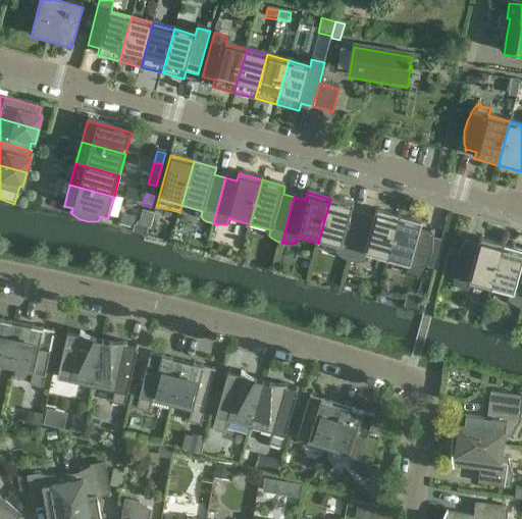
[(330,199),(318,243),(340,249),(337,254),(337,255),(341,257),(344,259),(347,260),(350,261),(363,215),(352,212),(354,205),(352,205),(330,199)]
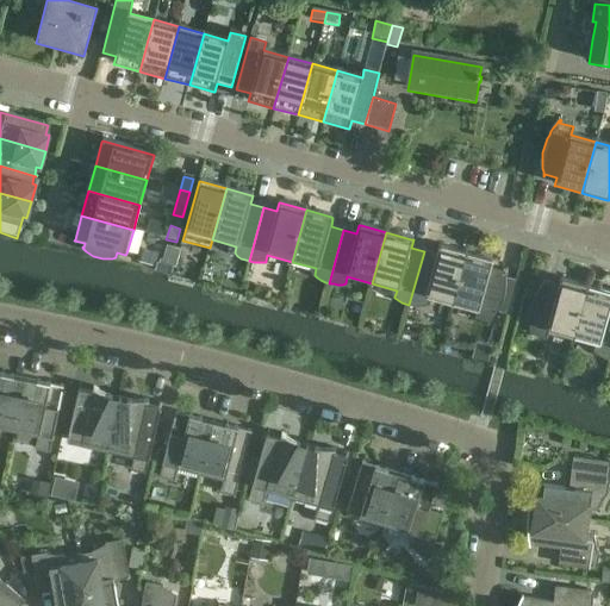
[(452,306),(466,254),(441,247),(441,248),(439,247),(436,255),(424,251),(409,305),(414,306),(417,306),(422,306),(425,306),(425,305),(428,299),(452,306)]
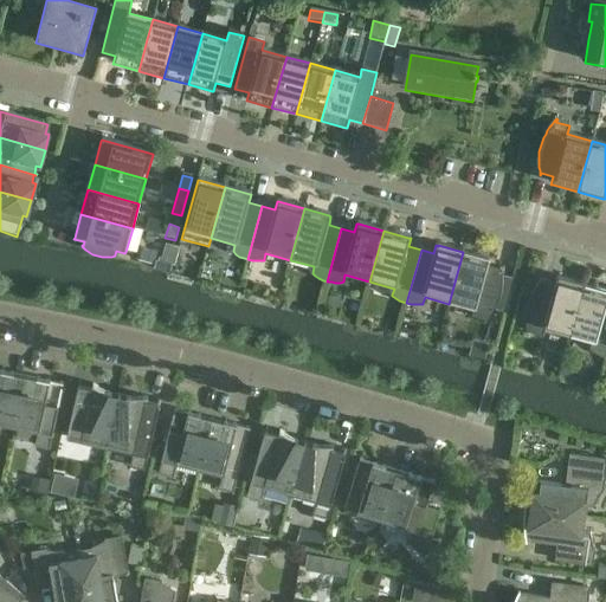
[(163,254),(176,258),(179,250),(166,246),(163,254)]
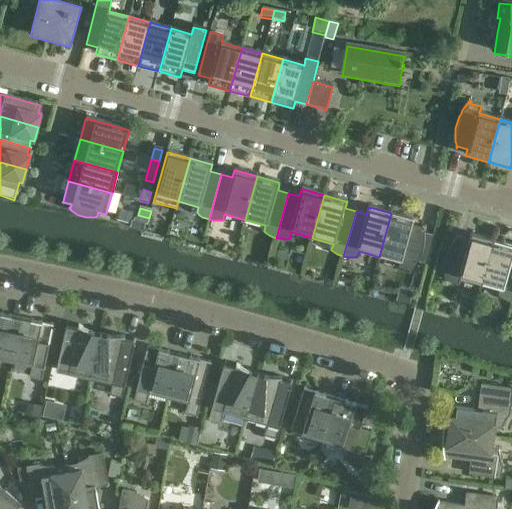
[(391,213),(379,257),(400,263),(398,270),(410,273),(408,275),(409,276),(411,273),(413,271),(415,268),(417,265),(418,263),(420,260),(421,257),(422,253),(423,251),(424,247),(424,244),(424,240),(424,237),(424,234),(423,231),(423,228),(422,228),(422,229),(412,227),(414,220),(412,219),(391,213)]
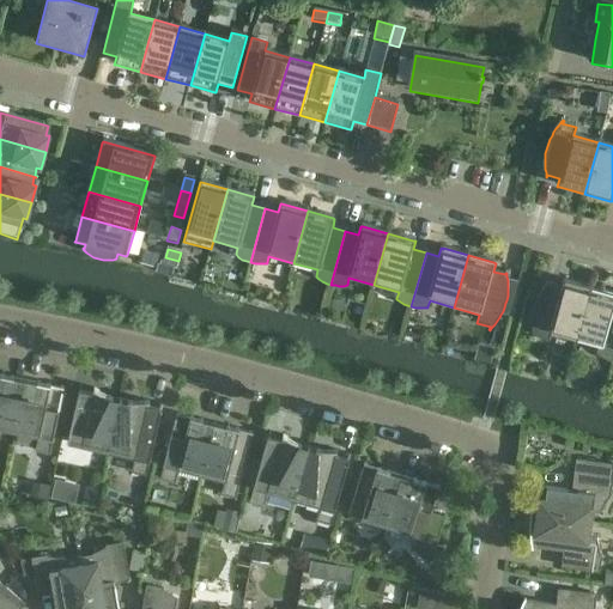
[(178,261),(165,257),(162,267),(176,270),(178,261)]
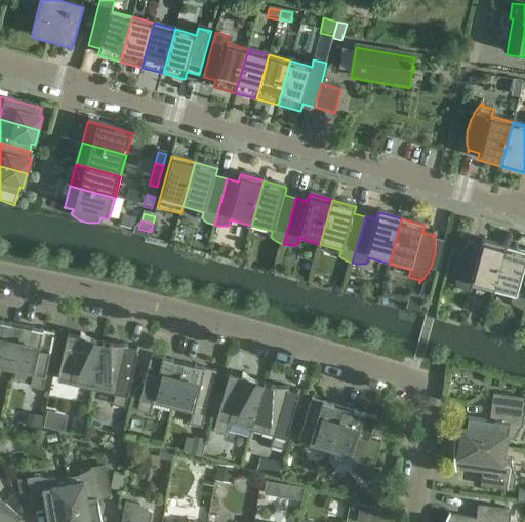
[(493,292),(506,247),(483,242),(482,241),(480,248),(470,245),(471,244),(470,244),(467,246),(465,249),(462,252),(461,255),(459,259),(458,263),(457,266),(456,270),(455,273),(455,275),(455,281),(455,287),(456,293),(458,292),(457,290),(470,293),(472,286),(493,292)]
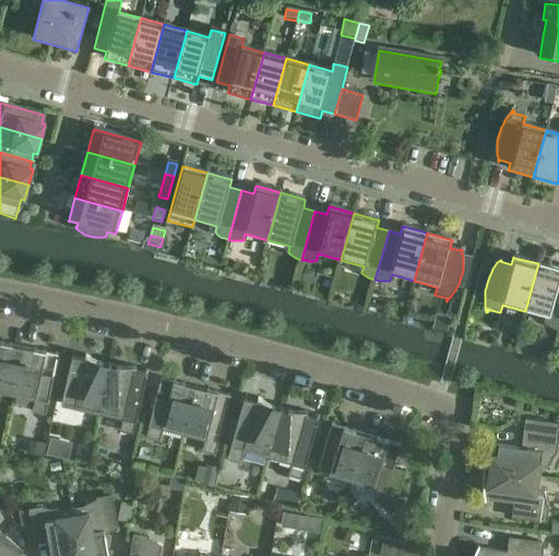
[(558,269),(538,263),(525,311),(547,317),(546,323),(548,326),(552,328),(556,330),(558,330),(558,269)]
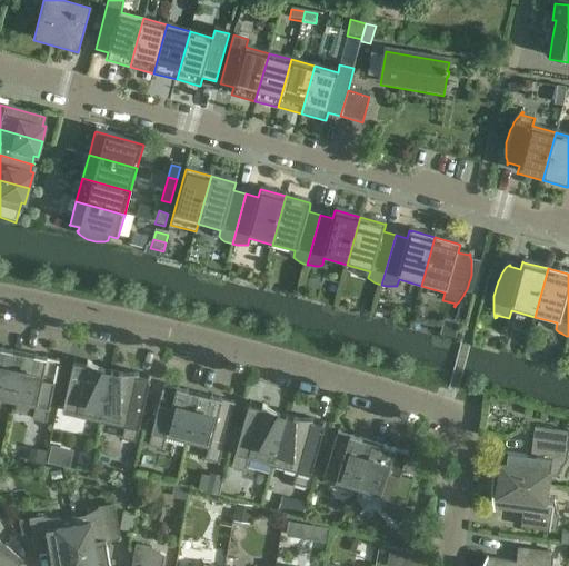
[(0,400),(13,404),(23,356),(12,354),(12,353),(0,350),(0,400)]
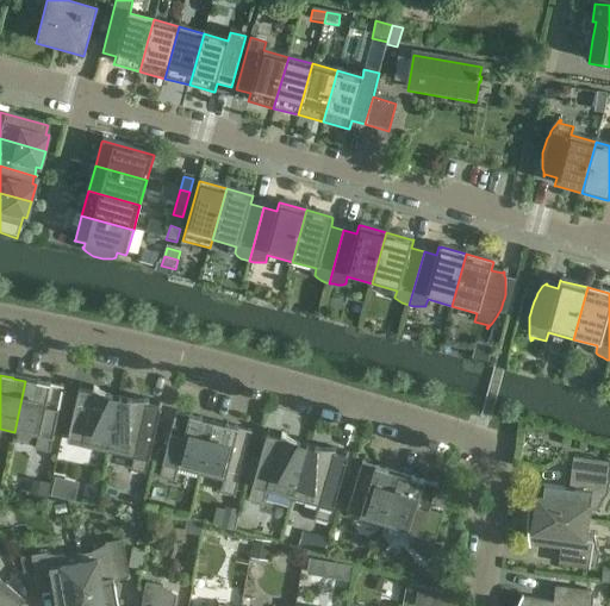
[(25,381),(14,432),(37,437),(35,451),(50,455),(63,388),(37,382),(37,383),(25,381)]
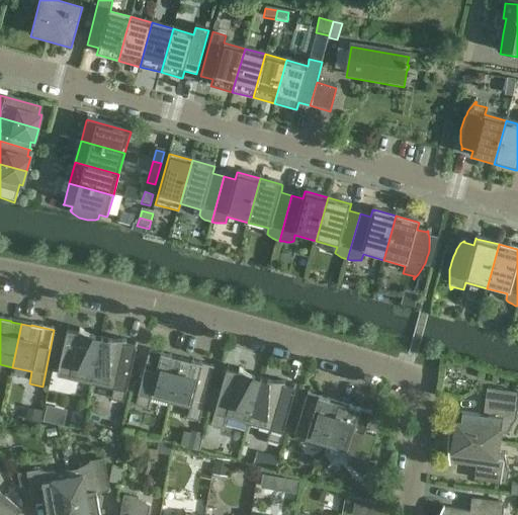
[(91,384),(101,340),(101,339),(100,342),(94,341),(95,339),(79,331),(79,332),(78,335),(68,333),(69,329),(68,329),(57,377),(91,384)]
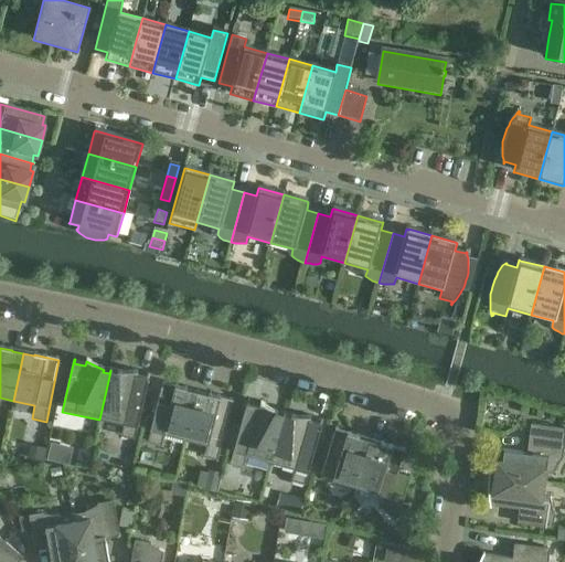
[(110,371),(99,420),(124,425),(120,438),(135,442),(149,375),(148,375),(147,380),(136,377),(137,374),(137,372),(117,373),(117,375),(110,373),(112,371),(110,371)]
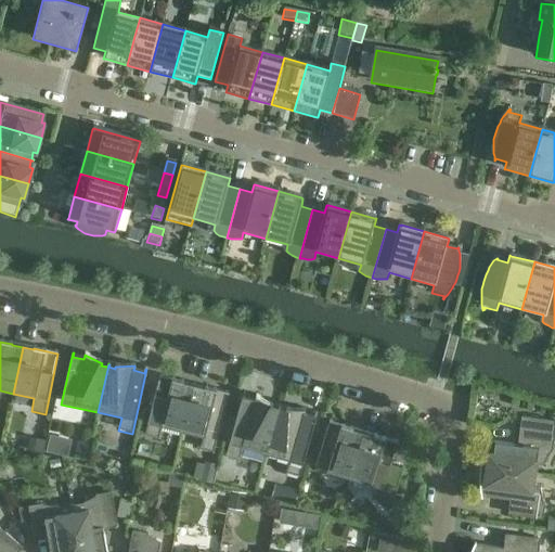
[(182,433),(194,386),(183,384),(184,383),(159,377),(144,437),(158,440),(162,427),(182,433)]
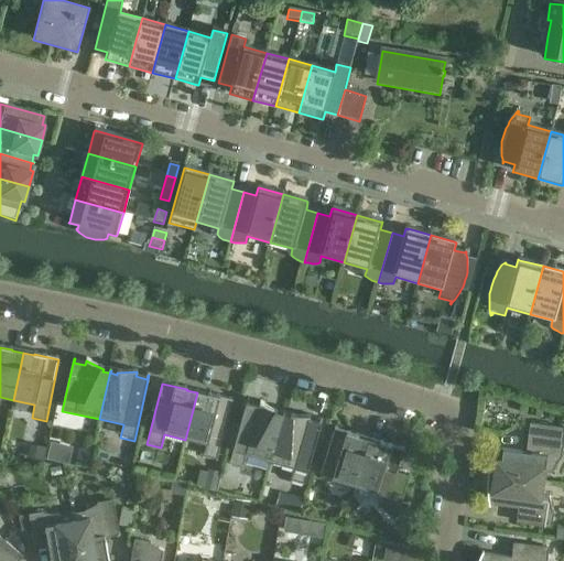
[(197,392),(185,440),(206,445),(203,459),(217,462),(232,401),(208,395),(208,396),(197,392)]
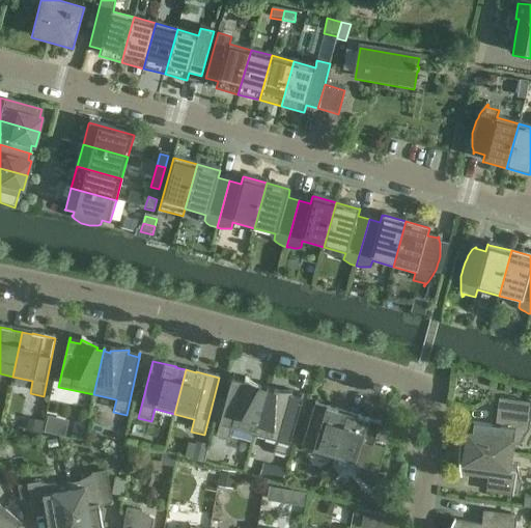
[(254,436),(268,390),(267,389),(266,392),(259,390),(260,389),(245,380),(244,381),(245,381),(244,384),(233,381),(234,377),(233,377),(216,438),(229,442),(232,429),(254,436)]
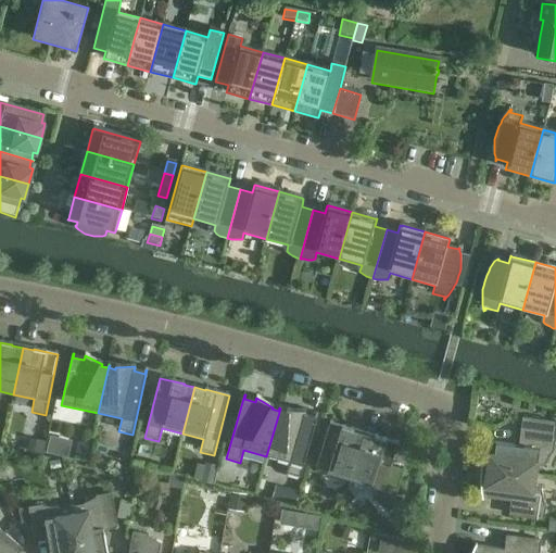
[(280,409),(266,456),(289,463),(286,475),(300,479),(317,415),(316,415),(315,418),(304,416),(305,413),(305,412),(286,411),(287,413),(280,411),(280,409)]
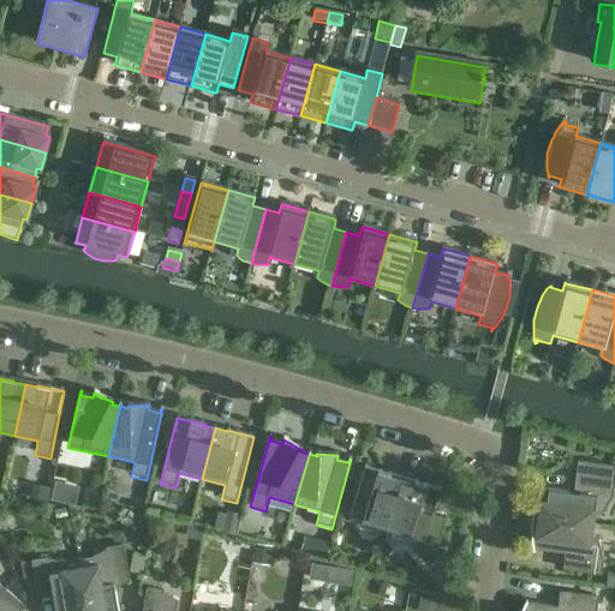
[(532,520),(592,528),(595,515),(603,516),(610,502),(614,469),(577,463),(573,495),(543,490),(542,489),(541,492),(538,497),(535,505),(533,514),(532,520)]
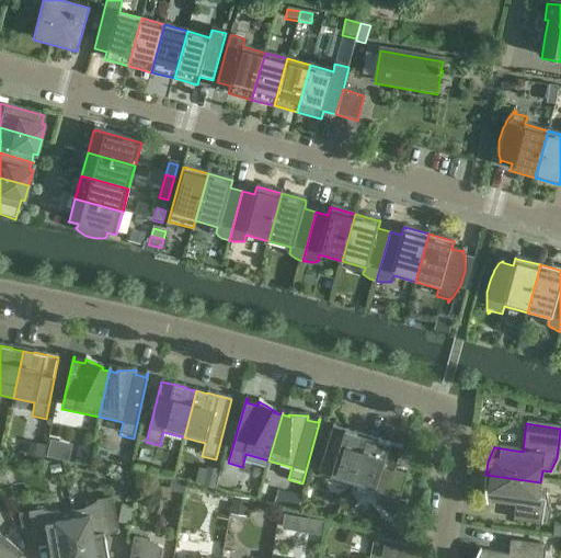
[(353,485),(367,439),(356,435),(357,434),(333,428),(319,475),(353,485)]
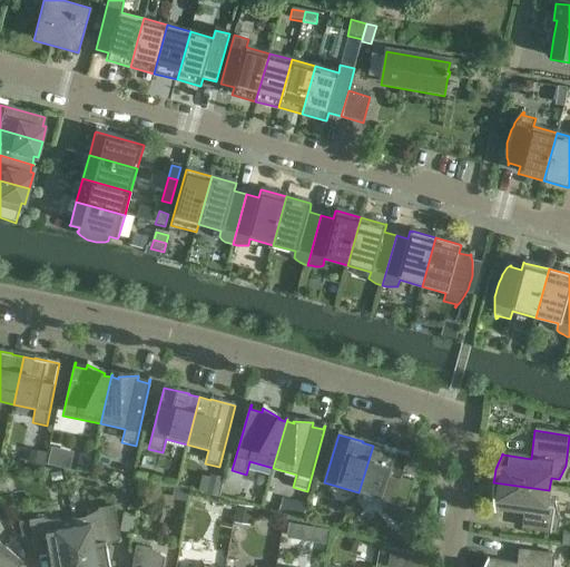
[(373,446),(359,492),(392,502),(389,516),(403,520),(413,485),(401,480),(409,456),(384,448),(384,449),(373,446)]
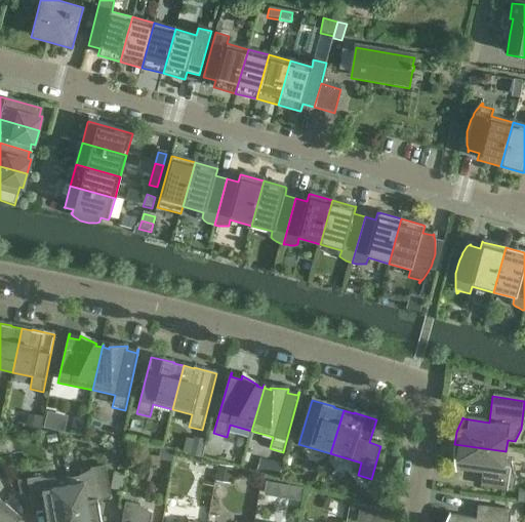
[(47,417),(44,432),(65,437),(68,423),(47,417)]
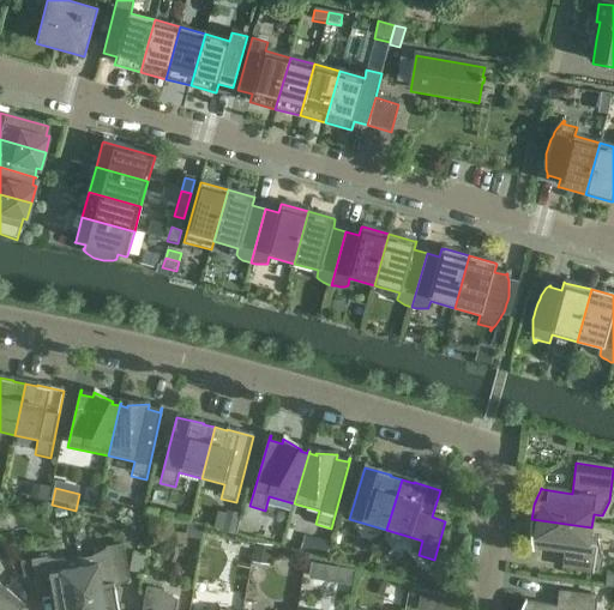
[(226,513),(221,532),(235,536),(240,517),(226,513)]
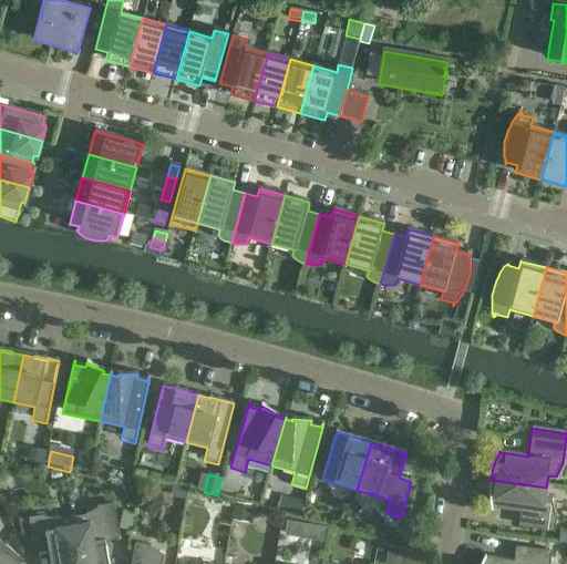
[(546,488),(491,480),(490,484),(490,489),(490,496),(490,500),(491,504),(492,511),(493,511),(493,510),(526,514),(524,527),(554,532),(556,516),(552,501),(545,501),(546,488)]
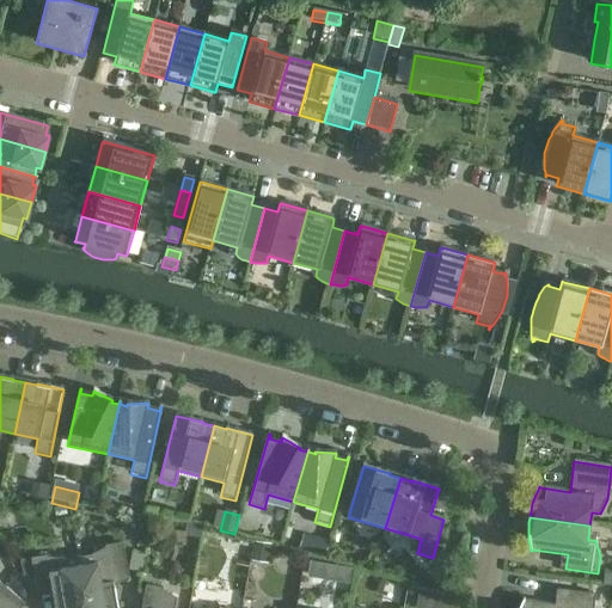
[(187,526),(185,538),(201,540),(203,528),(187,526)]
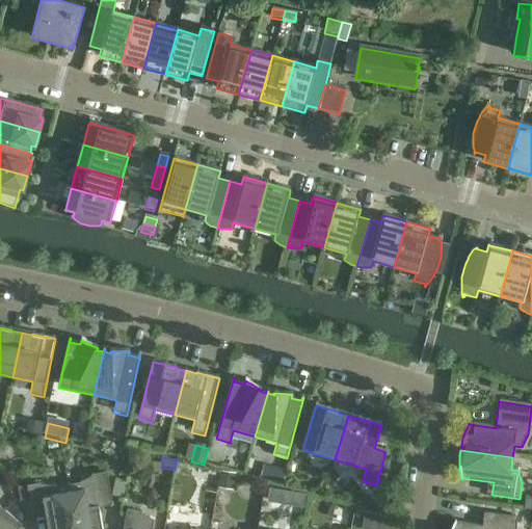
[(275,470),(271,481),(283,484),(286,473),(275,470)]
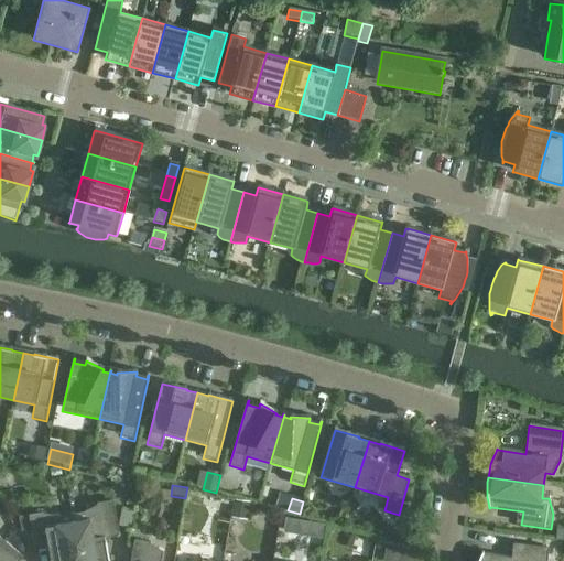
[(250,504),(235,502),(232,520),(247,522),(250,504)]
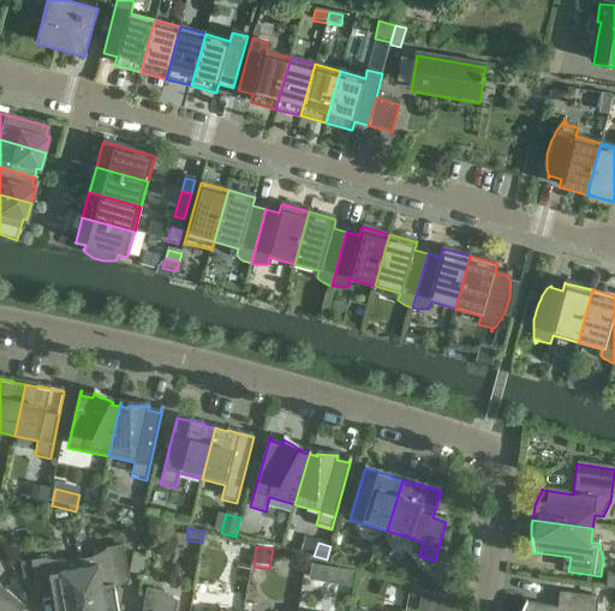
[(79,569),(87,610),(118,610),(113,582),(127,580),(123,547),(107,551),(91,559),(93,567),(79,569)]
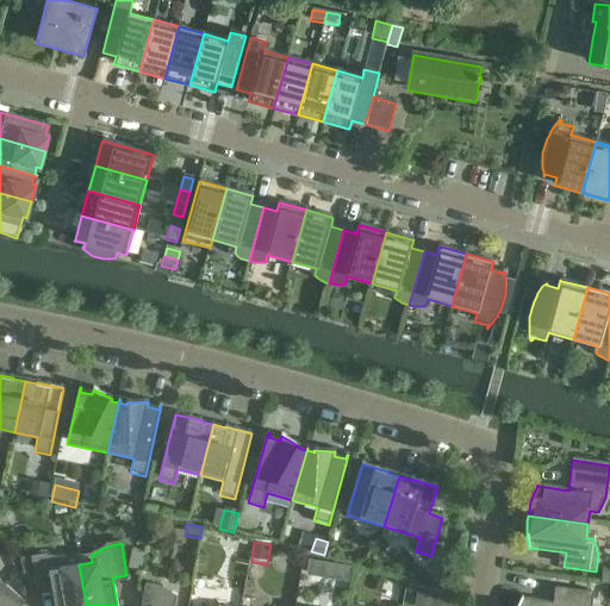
[(86,605),(79,564),(66,567),(64,558),(48,556),(32,558),(38,591),(53,588),(55,605),(86,605)]
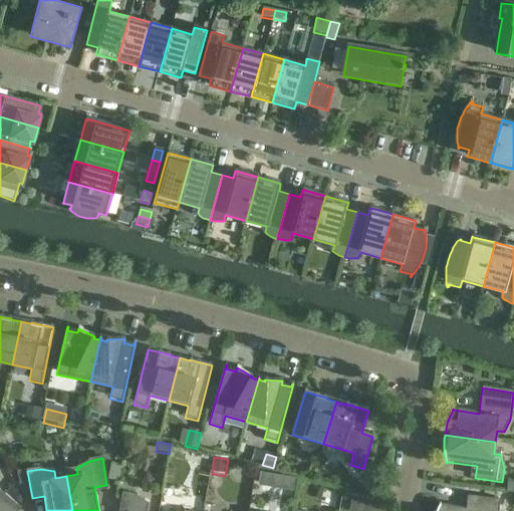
[(258,487),(271,489),(273,476),(260,474),(258,487)]
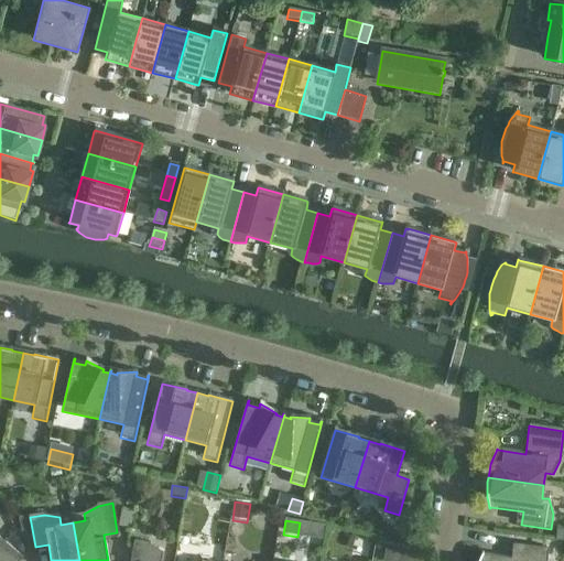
[(14,560),(19,556),(0,540),(0,560),(14,560)]
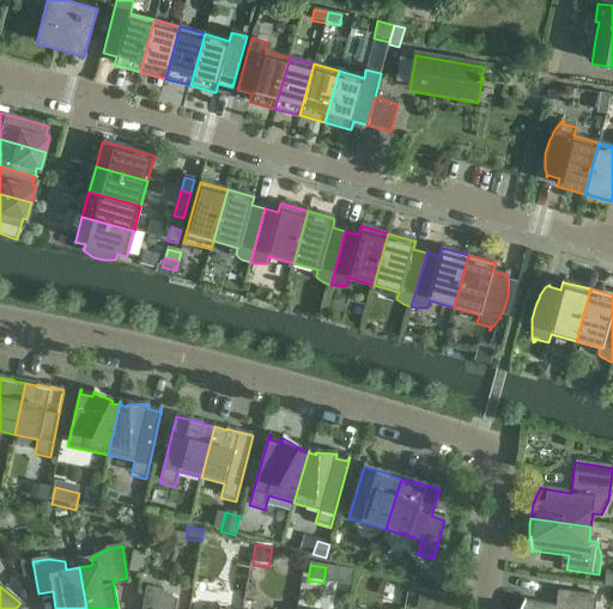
[(176,608),(177,601),(163,592),(147,589),(144,608),(176,608)]
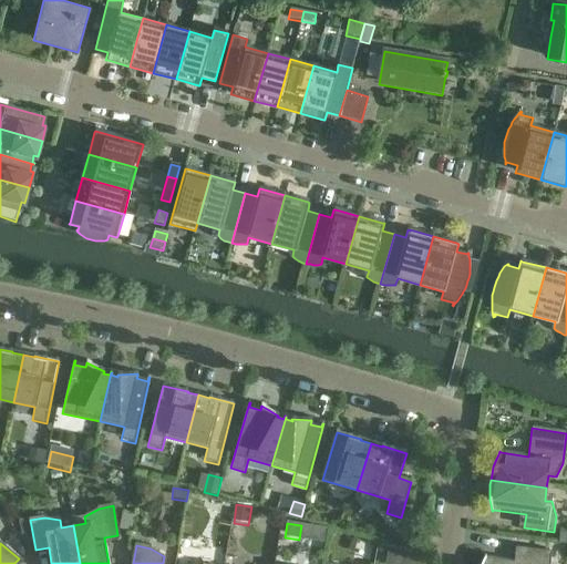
[(549,563),(550,554),(521,550),(518,563),(486,559),(486,557),(485,556),(482,563),(549,563)]
